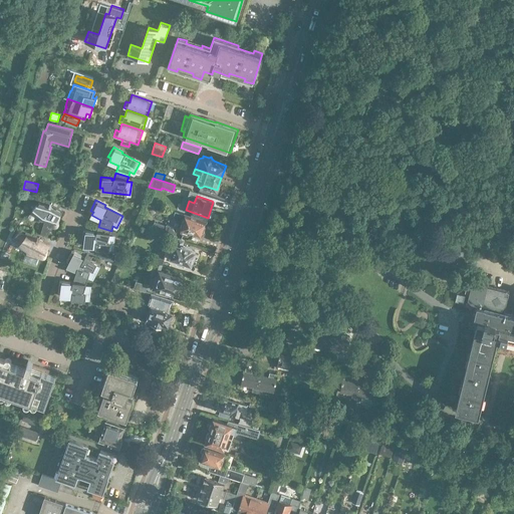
[(39,201),(31,210),(32,211),(32,210),(41,217),(40,219),(39,219),(39,220),(44,221),(40,234),(47,236),(51,225),(52,227),(54,228),(57,227),(58,224),(58,222),(58,221),(56,219),(58,216),(59,216),(62,210),(52,205),(52,204),(50,203),(49,204),(41,201),(39,201)]
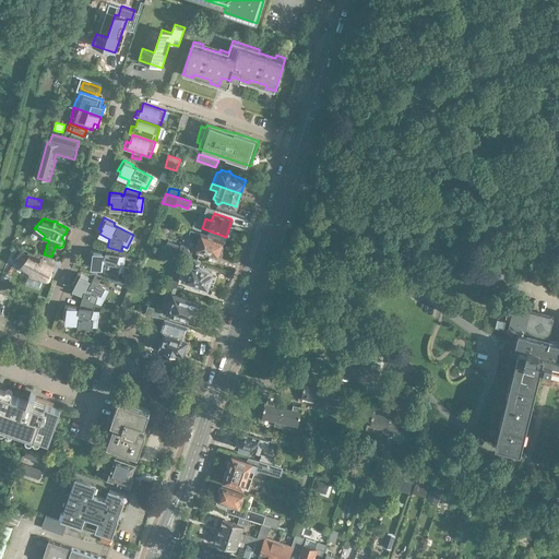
[(224,240),(190,229),(189,235),(191,239),(199,241),(197,248),(198,249),(197,252),(198,253),(203,256),(205,254),(206,252),(218,257),(219,253),(222,252),(222,249),(224,240)]
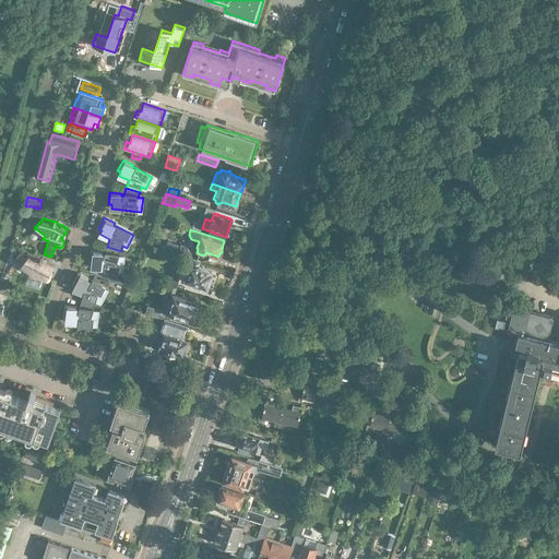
[(168,241),(165,249),(188,257),(190,252),(188,249),(185,247),(185,246),(181,244),(180,246),(168,241)]
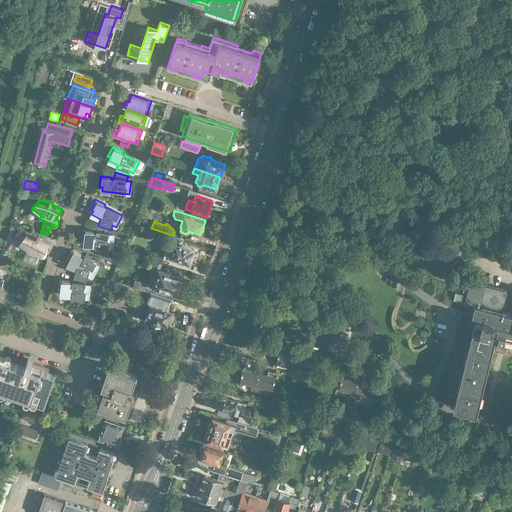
[(111,230),(98,226),(96,233),(93,232),(94,230),(83,229),(82,241),(85,241),(84,244),(112,248),(114,235),(109,234),(111,230)]
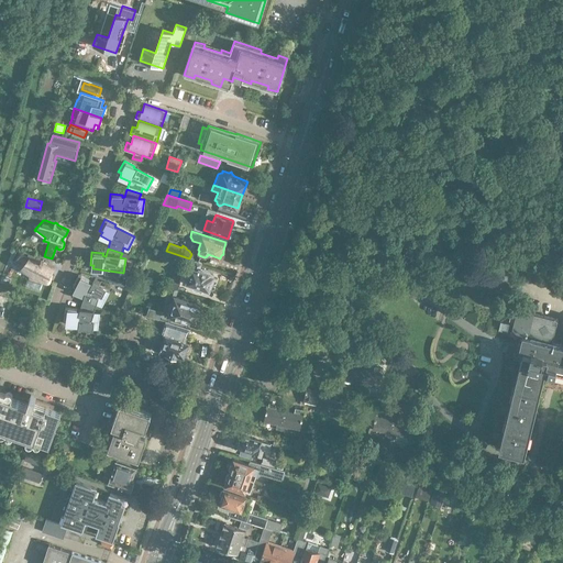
[(21,254),(14,262),(21,267),(21,268),(22,267),(31,275),(31,277),(30,277),(30,278),(35,279),(45,283),(47,283),(48,283),(50,280),(50,279),(48,277),(51,274),(54,267),(43,262),(43,261),(41,260),(41,261),(21,254)]
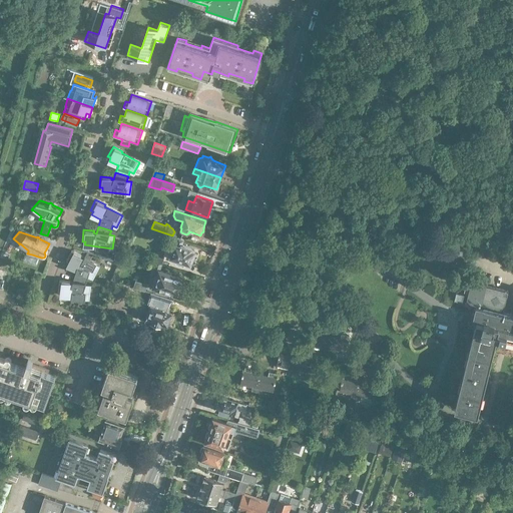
[(166,245),(163,254),(177,260),(176,264),(184,266),(186,263),(190,264),(191,263),(191,264),(193,263),(195,259),(193,255),(195,250),(191,249),(192,247),(182,244),(184,239),(177,237),(176,242),(175,242),(173,248),(166,245)]
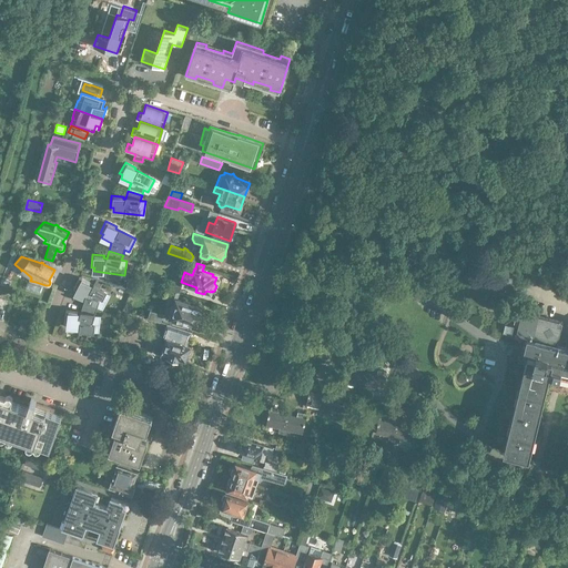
[(85,298),(82,306),(97,311),(98,305),(102,307),(109,294),(89,284),(90,282),(80,276),(73,288),(77,290),(75,293),(85,298)]
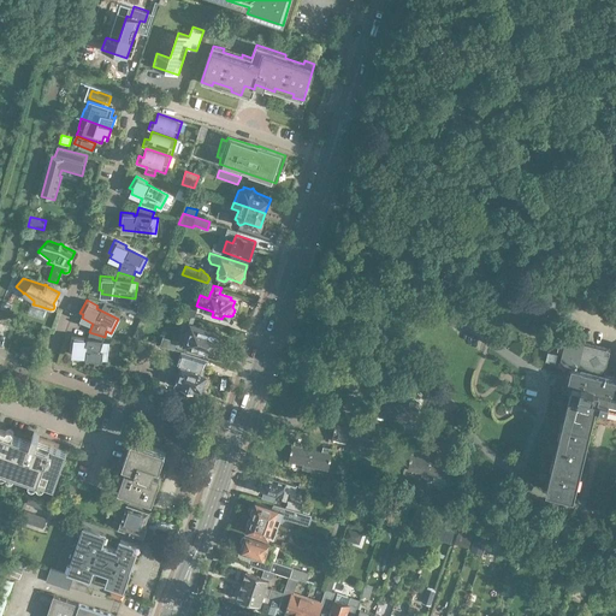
[(0,311),(0,320),(13,325),(18,307),(3,302),(0,311)]
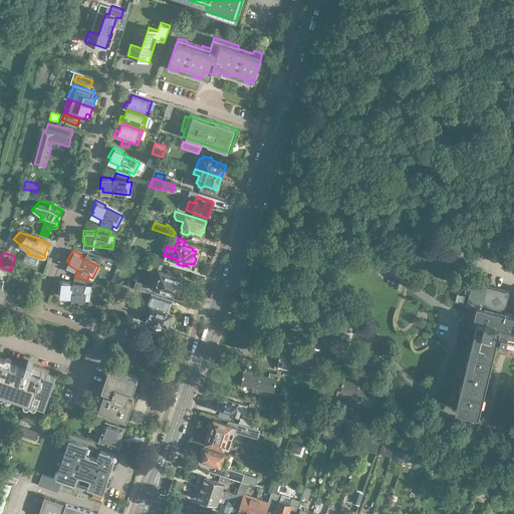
[(155,256),(153,261),(154,262),(163,265),(165,259),(155,256)]
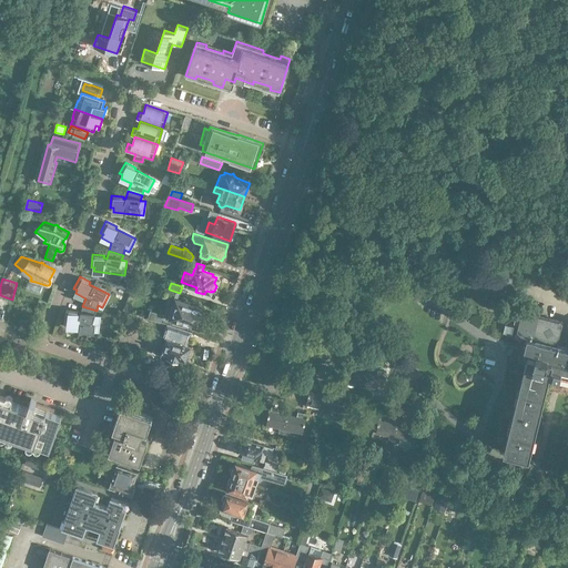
[(180,293),(170,290),(169,293),(175,295),(174,298),(176,298),(174,308),(168,306),(165,314),(172,316),(171,317),(192,324),(193,320),(201,322),(202,317),(205,316),(206,313),(205,311),(205,308),(191,303),(191,302),(185,301),(184,301),(178,300),(180,293)]
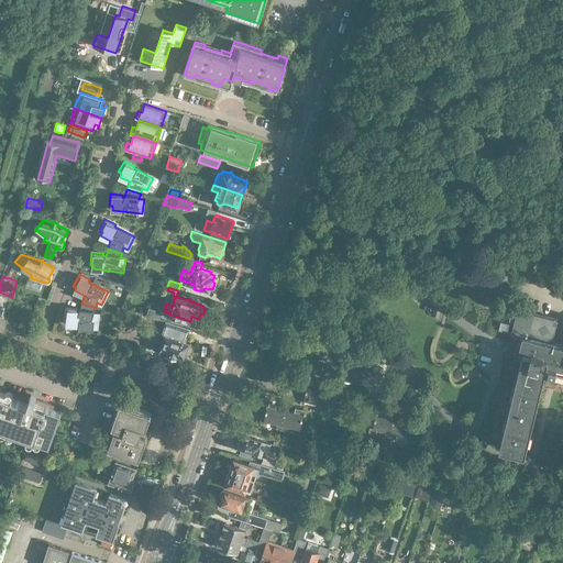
[(96,308),(81,304),(79,311),(77,311),(77,309),(65,307),(64,320),(67,320),(67,324),(97,328),(99,313),(95,313),(96,308)]
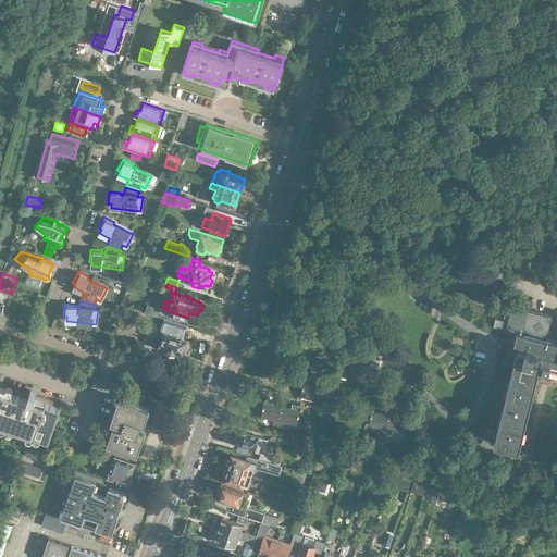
[(160,308),(147,304),(145,311),(158,316),(160,308)]
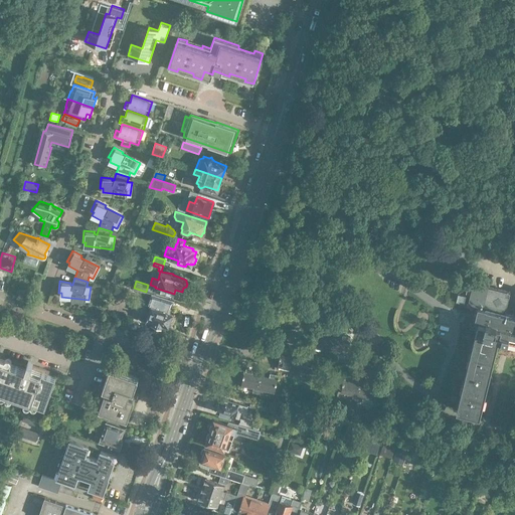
[(473,283),(469,301),(475,307),(478,308),(475,320),(479,321),(457,408),(479,413),(498,337),(514,340),(514,316),(504,313),(510,292),(487,286),(481,281),(473,283)]
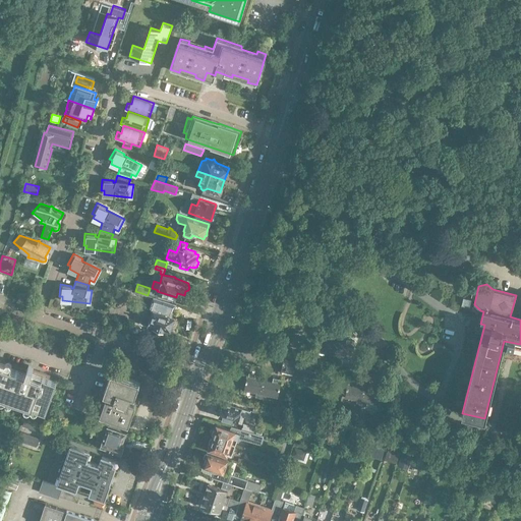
[(175,323),(175,321),(175,320),(174,317),(175,316),(173,316),(177,304),(158,298),(154,309),(150,308),(147,316),(151,317),(151,320),(150,320),(148,325),(157,328),(160,327),(160,328),(161,329),(162,330),(163,330),(164,330),(167,329),(170,330),(172,326),(173,325),(174,324),(175,323)]
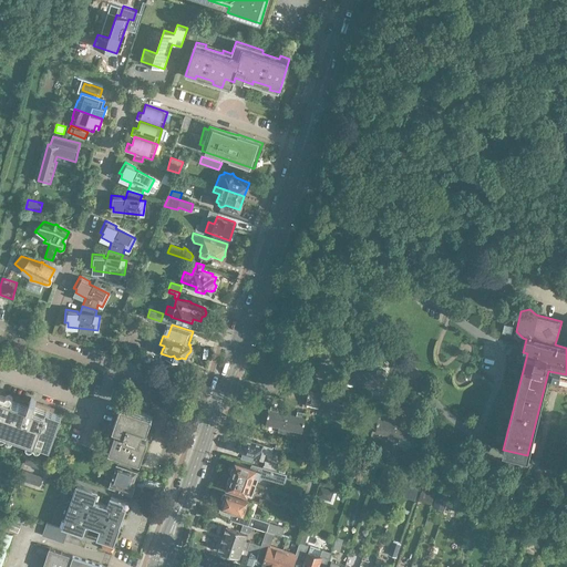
[(349,368),(346,382),(359,384),(358,390),(363,391),(368,372),(358,370),(359,364),(351,362),(350,368),(349,368)]
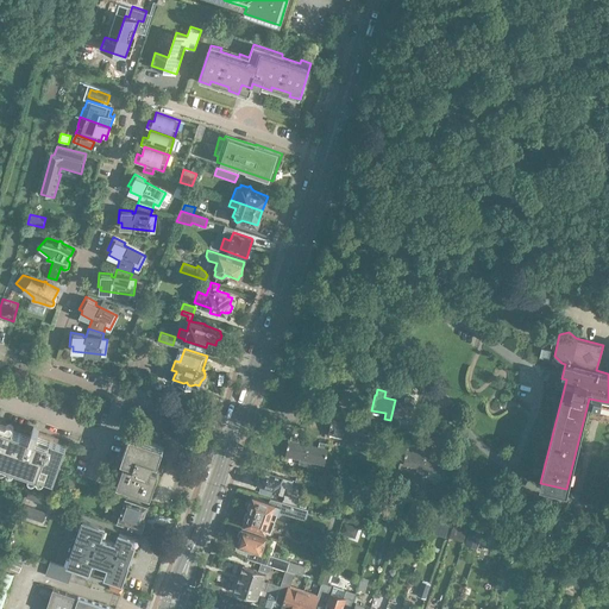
[(395,400),(390,420),(396,421),(397,415),(410,419),(414,403),(413,403),(414,399),(406,396),(405,401),(395,400)]
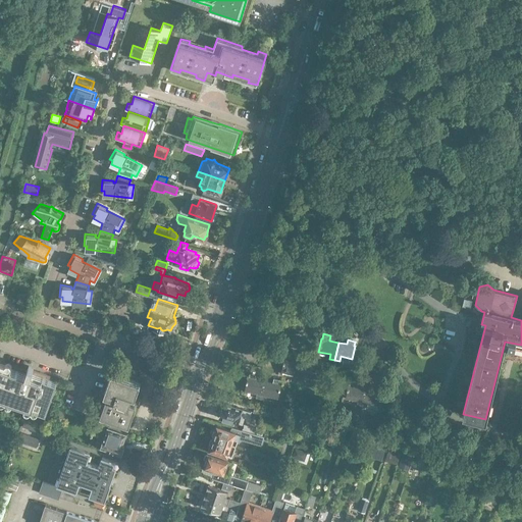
[(284,358),(281,371),(293,373),(293,378),(297,379),(301,361),(293,360),(294,355),(285,354),(284,358)]
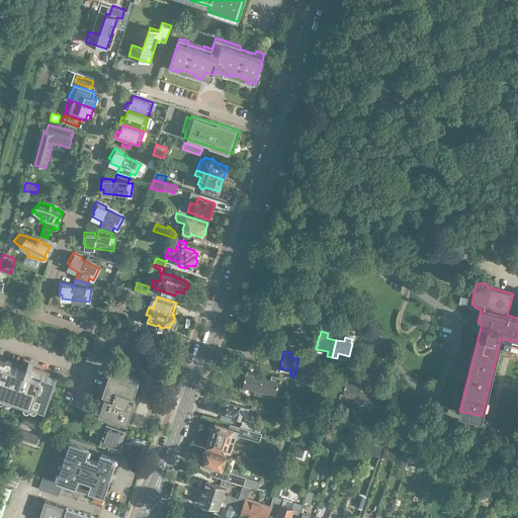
[(298,358),(294,376),(299,377),(300,372),(313,375),(315,362),(316,357),(308,356),(307,360),(298,358)]
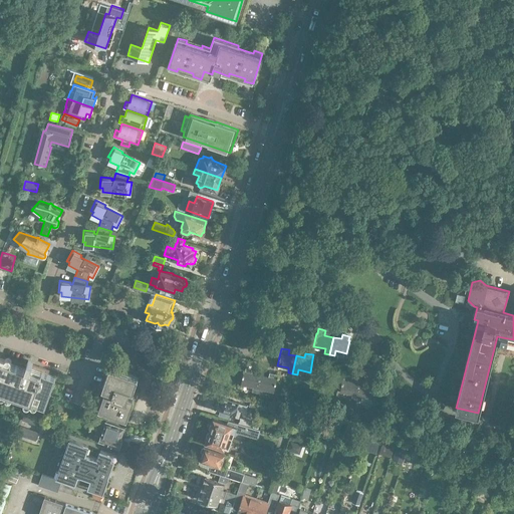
[(5,358),(0,372),(0,391),(46,407),(57,376),(43,371),(45,367),(40,365),(39,367),(32,365),(34,361),(29,359),(26,365),(5,358)]
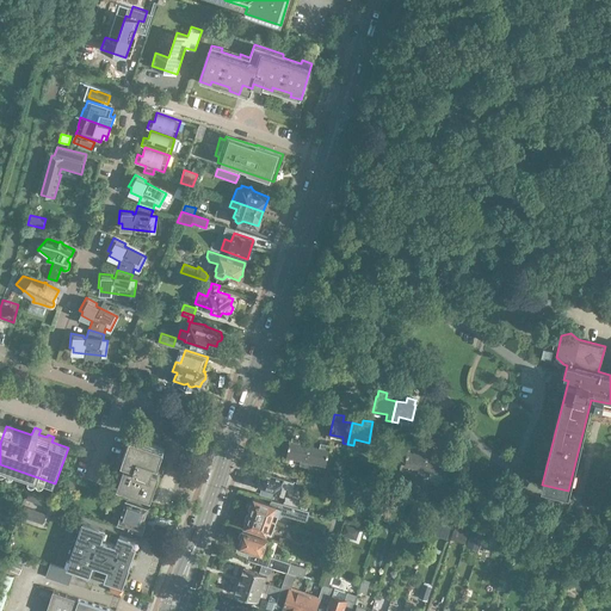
[(166,446),(131,436),(122,462),(127,463),(118,487),(152,499),(161,473),(158,471),(166,446)]
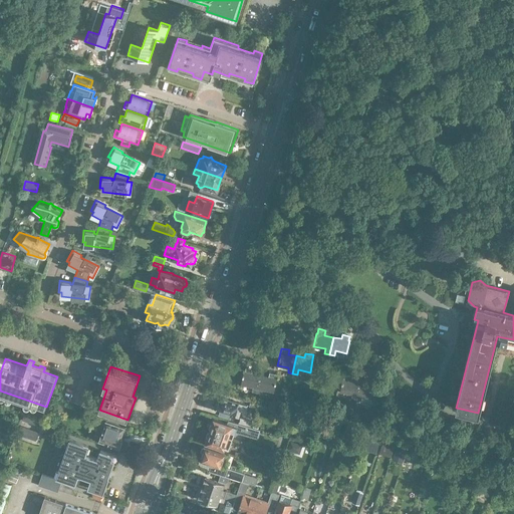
[(243,371),(240,384),(253,388),(252,392),(256,393),(259,374),(252,373),(253,367),(246,366),(244,371),(243,371)]
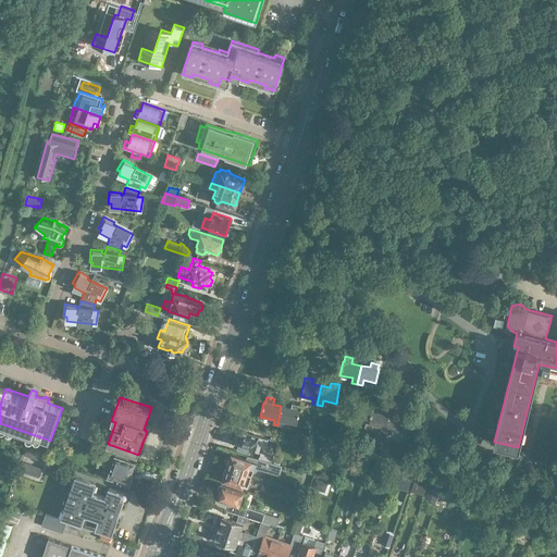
[(281,406),(277,425),(284,426),(285,422),(296,424),(299,410),(298,410),(300,404),(292,403),(291,408),(281,406)]
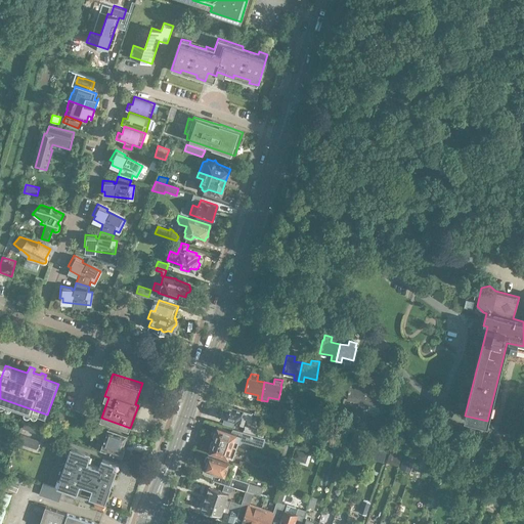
[(352,381),(351,386),(350,386),(347,399),(359,401),(358,406),(362,407),(366,389),(358,387),(359,383),(352,381)]
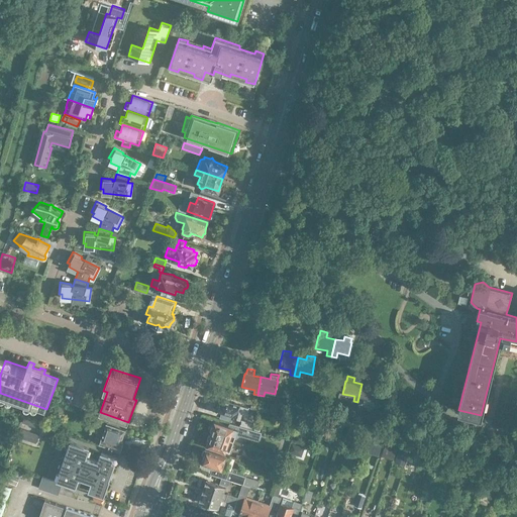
[(362,384),(357,402),(364,403),(365,398),(375,400),(378,388),(378,387),(379,383),(371,381),(370,386),(362,384)]
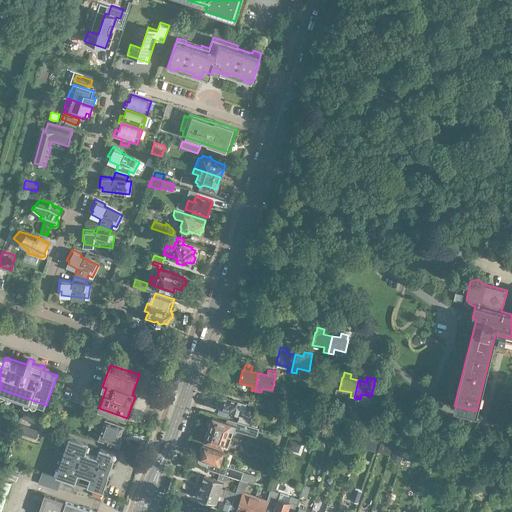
[(217,400),(215,408),(238,415),(240,407),(245,409),(247,403),(220,395),(218,400),(217,400)]
